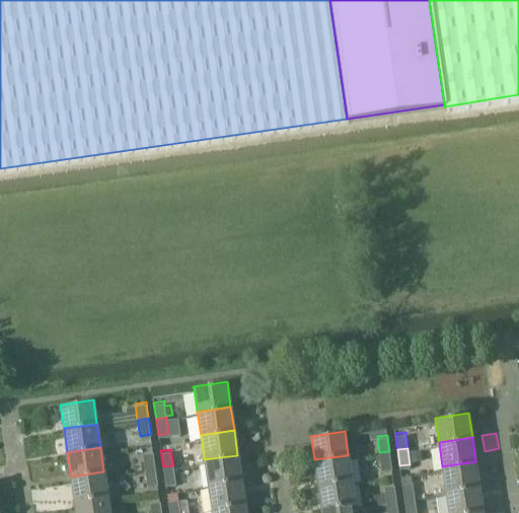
[(142,451),(145,467),(155,466),(153,450),(142,451)]
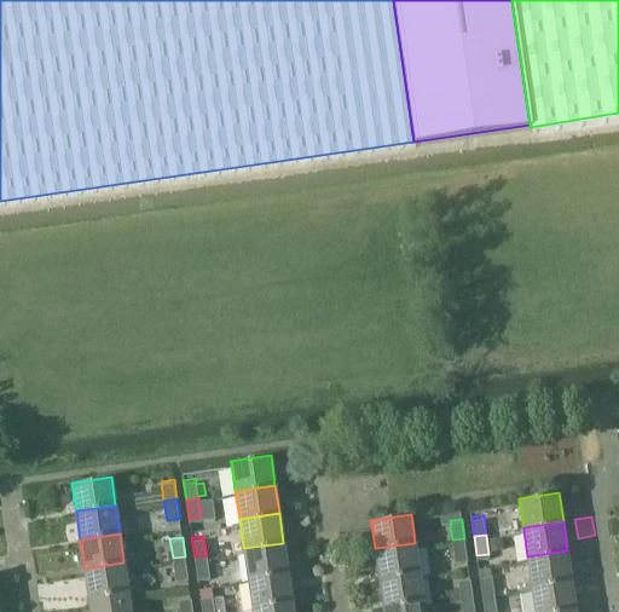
[(467,558),(464,538),(452,540),(455,559),(467,558)]
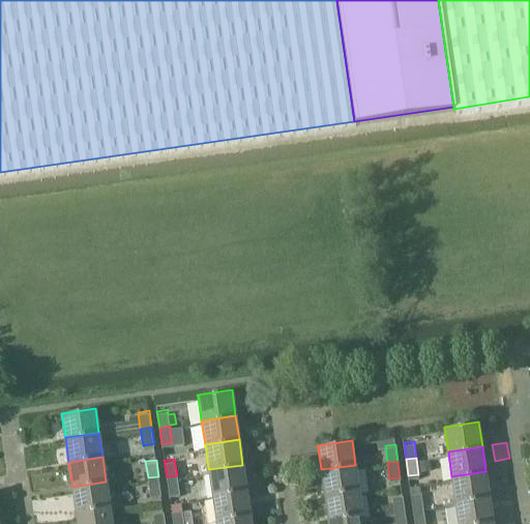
[(246,490),(242,465),(208,469),(212,494),(246,490)]
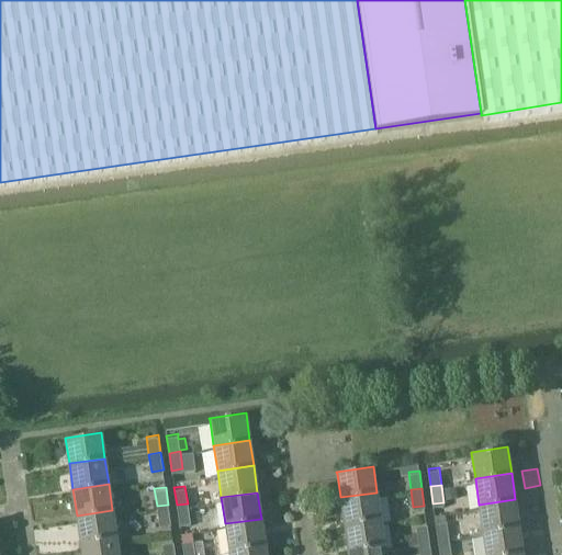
[(381,519),(377,493),(340,497),(344,524),(381,519)]
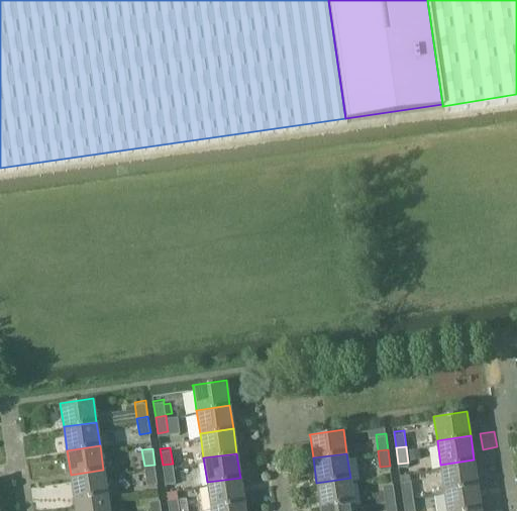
[(444,488),(478,484),(474,460),(440,465),(444,488)]
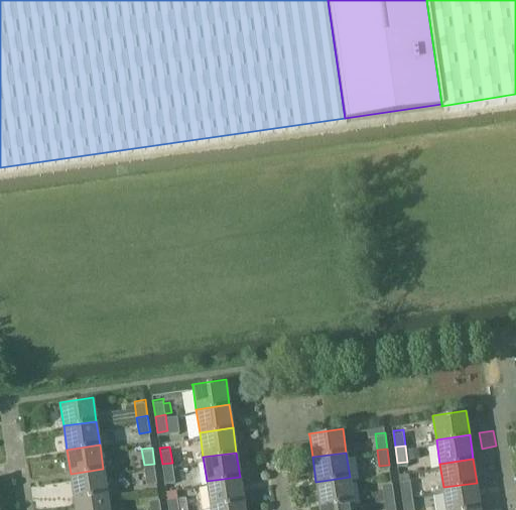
[(174,479),(172,463),(162,464),(164,480),(174,479)]
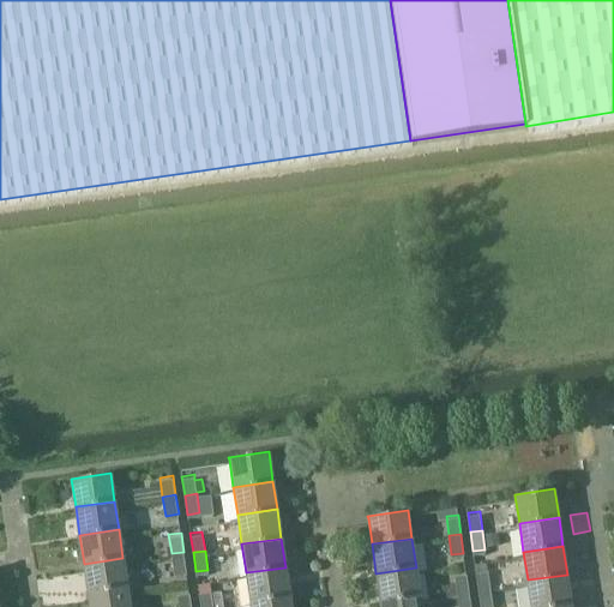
[(187,571),(184,552),(172,553),(174,572),(187,571)]
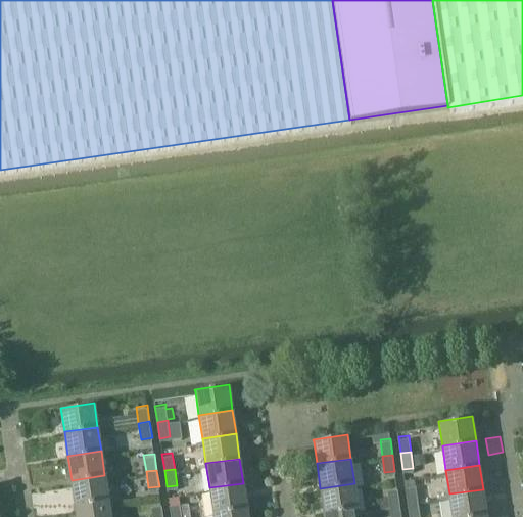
[(108,499),(104,475),(72,480),(75,504),(108,499)]
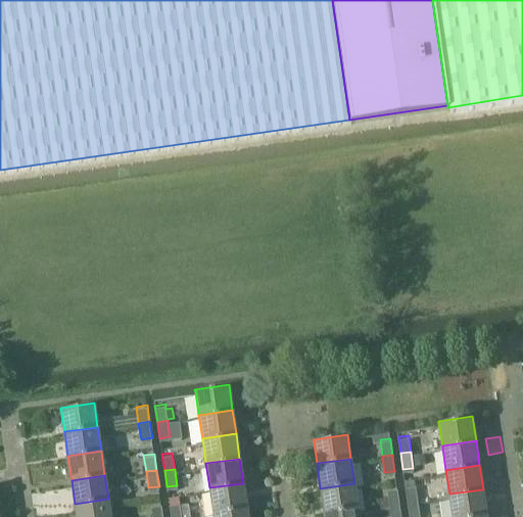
[(212,511),(247,507),(243,483),(209,487),(212,511)]
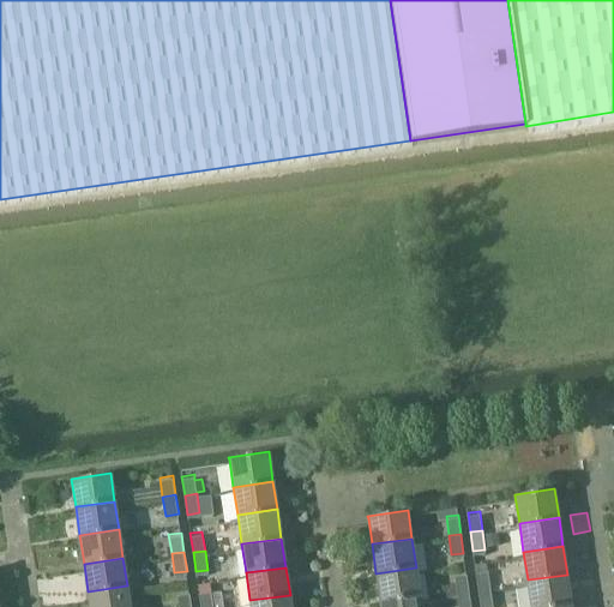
[(380,601),(420,596),(416,568),(375,574),(380,601)]
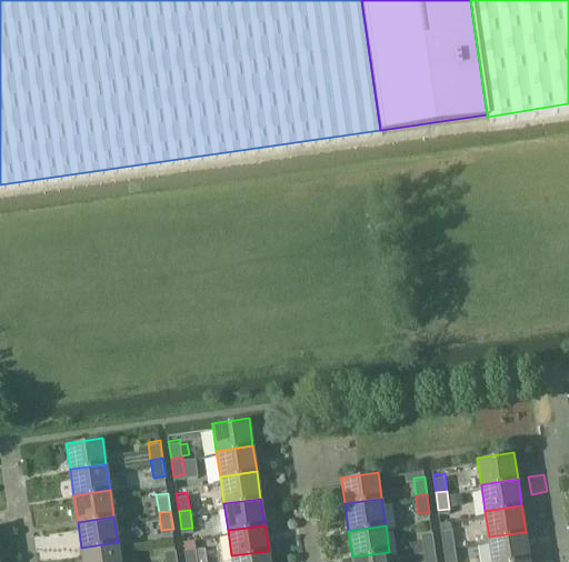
[(441,528),(443,545),(455,543),(452,525),(441,528)]
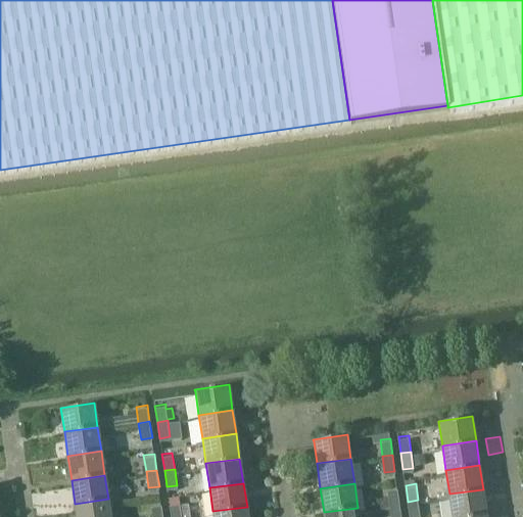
[(397,486),(387,487),(389,504),(399,503),(397,486)]
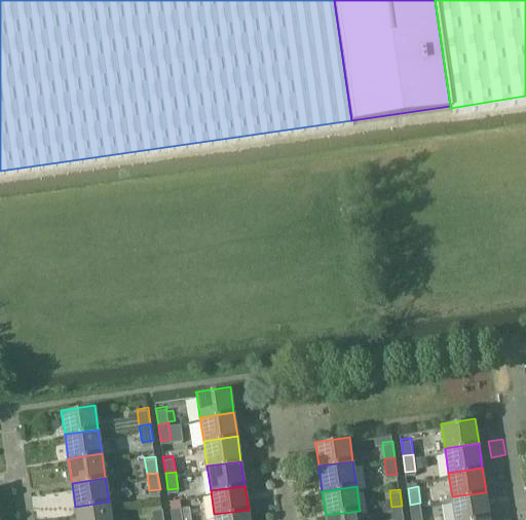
[(463,519),(490,517),(486,492),(452,496),(455,519),(463,519)]
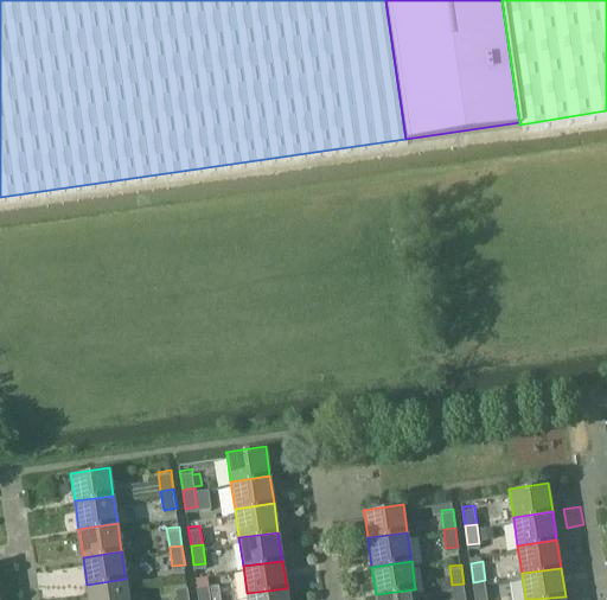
[(128,599),(126,579),(87,585),(88,599),(128,599)]
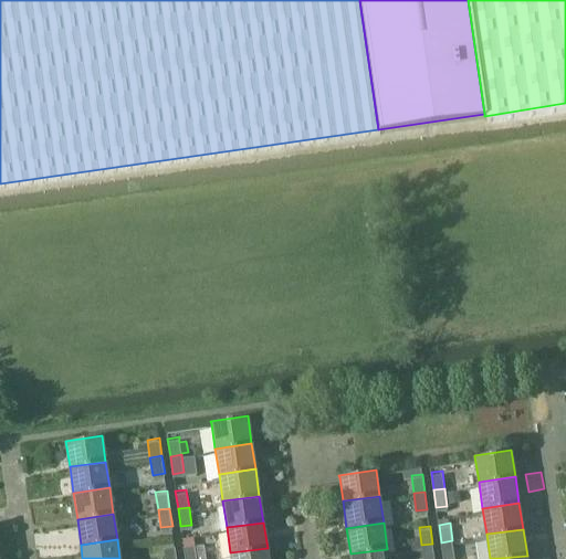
[(450,558),(454,558),(452,540),(441,542),(443,558),(450,558)]
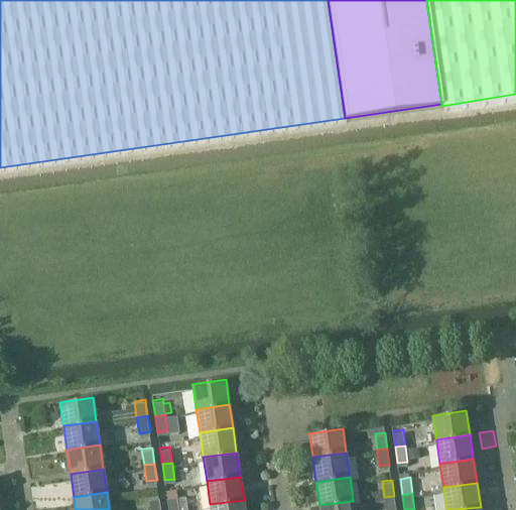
[(167,496),(168,509),(178,509),(177,495),(167,496)]
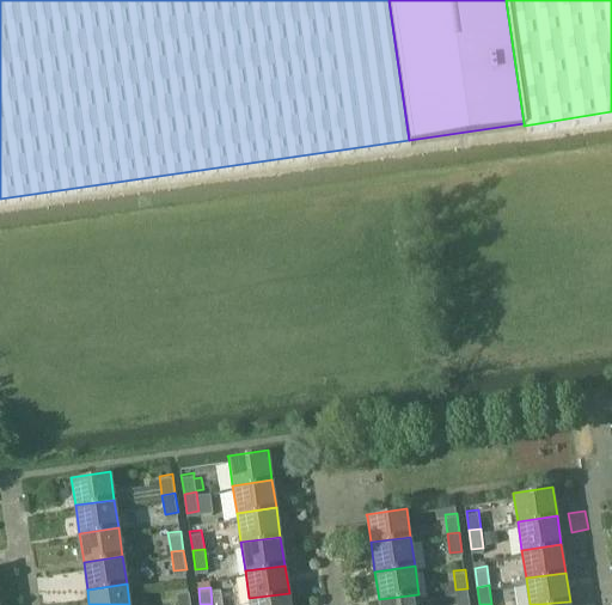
[(177,591),(178,604),(190,604),(189,588),(177,591)]
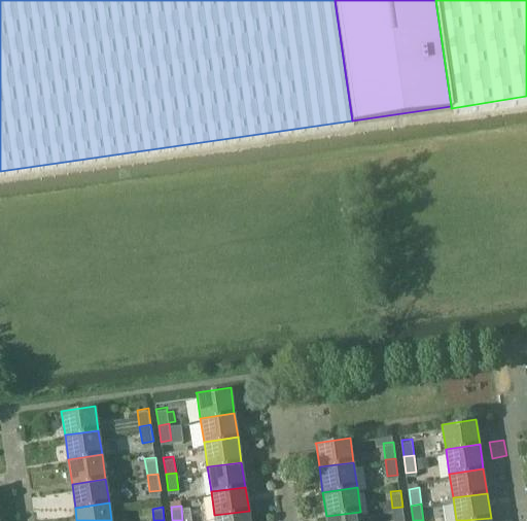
[(405,520),(402,507),(392,508),(393,520),(405,520)]
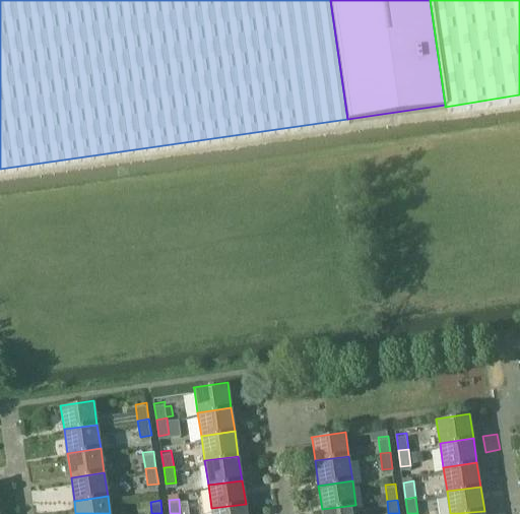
[(247,513),(246,504),(211,508),(212,513),(247,513)]
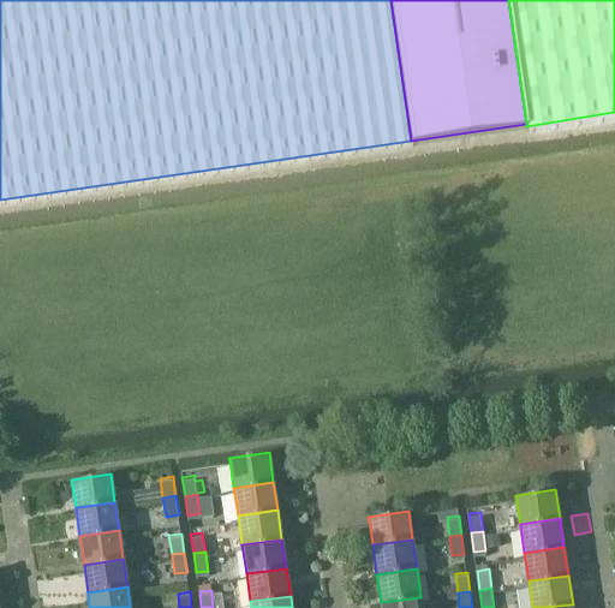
[(422,607),(421,597),(381,602),(381,607),(422,607)]
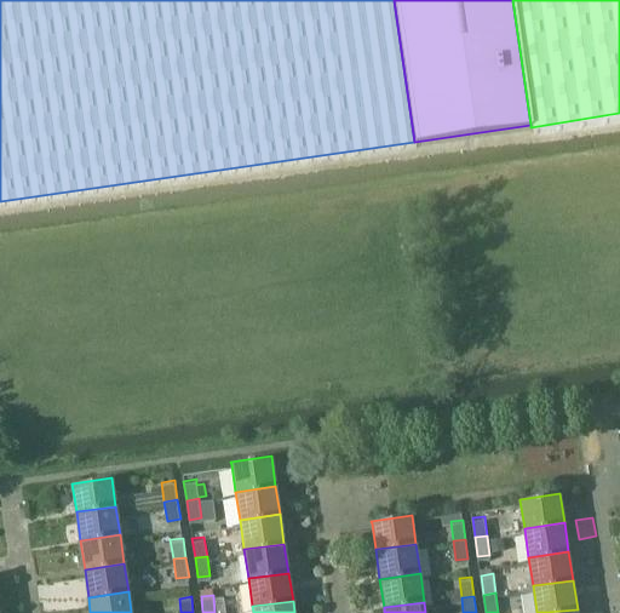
All buildings are outlined.
